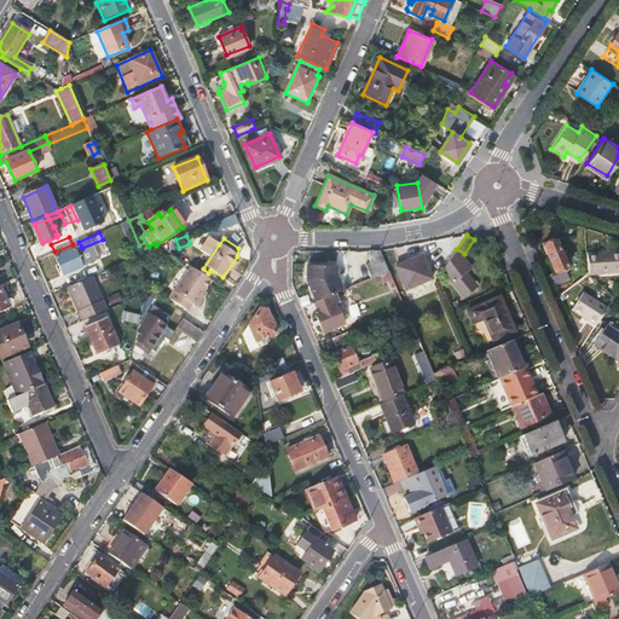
[(543,246),(555,272),(545,277),(550,288),(571,278),(566,268),(568,267),(563,255),(566,254),(560,239),(543,246)]
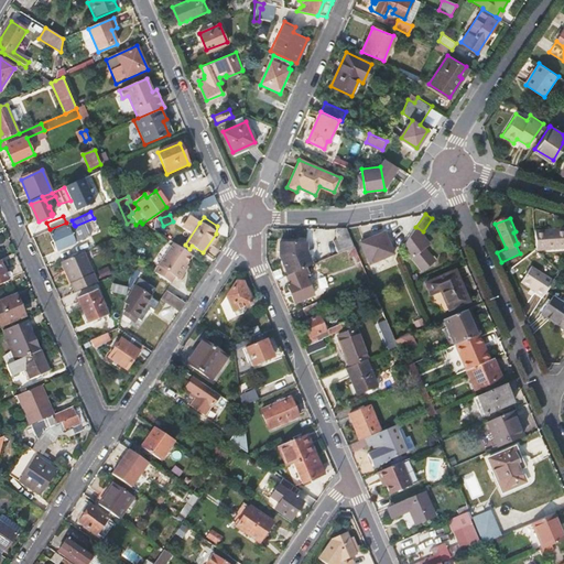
[(50,230),(58,250),(76,242),(75,240),(77,239),(75,234),(73,235),(68,226),(67,223),(66,223),(50,229),(50,230)]
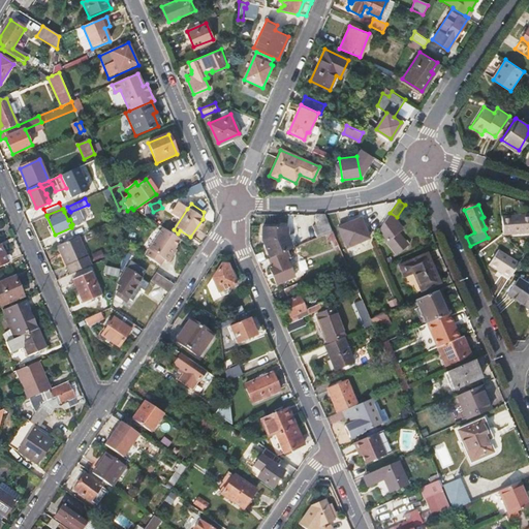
[(322,232),(332,229),(327,215),(317,218),(322,232)]
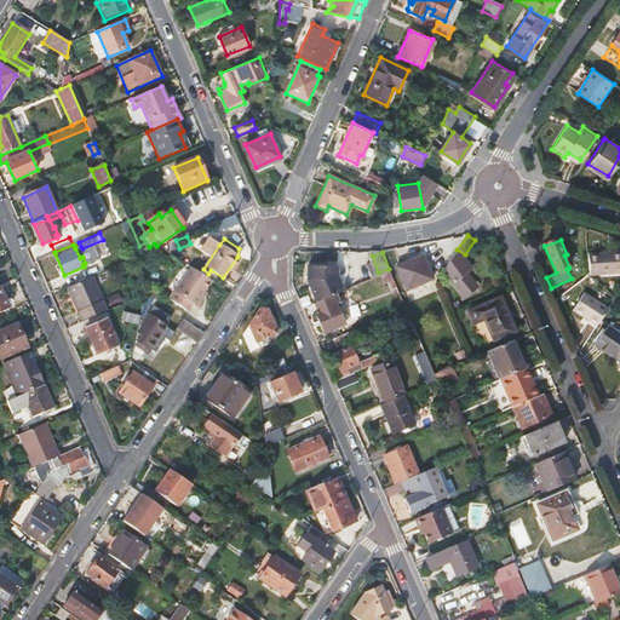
[(586,253),(587,275),(619,273),(619,252),(586,253)]
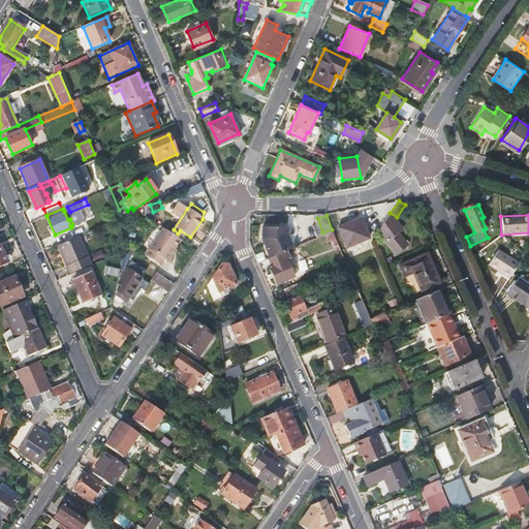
[(378,231),(396,255),(408,246),(399,232),(402,229),(389,216),(378,231)]
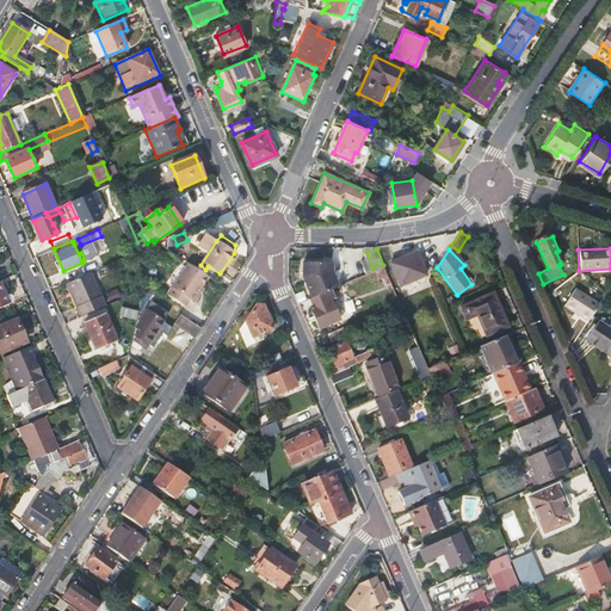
[(417,253),(392,264),(401,288),(427,277),(417,253)]
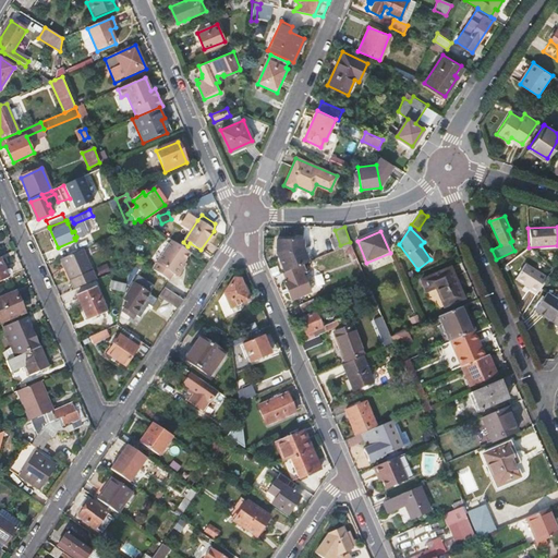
[(276,240),(276,253),(284,273),(303,265),(308,262),(303,250),(304,239),(276,240)]
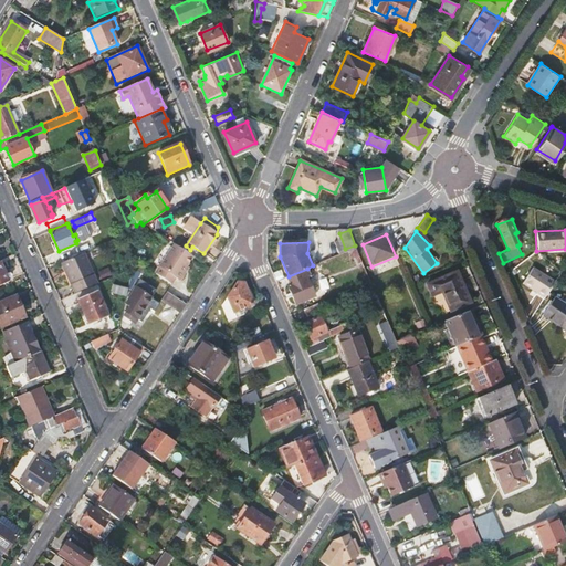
[(174,244),(155,273),(171,284),(175,280),(182,279),(182,271),(192,257),(174,244)]
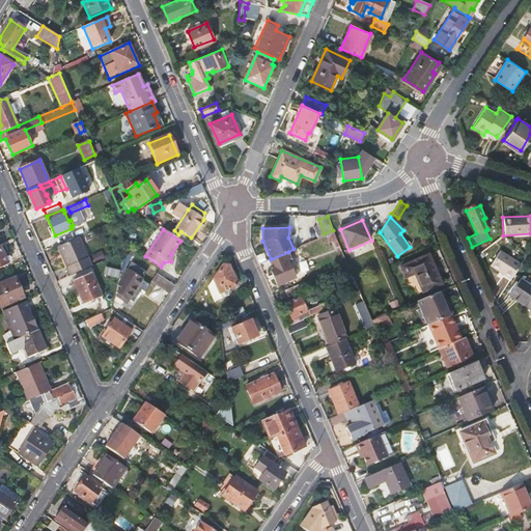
[(57,247),(71,276),(90,267),(78,238),(57,247)]
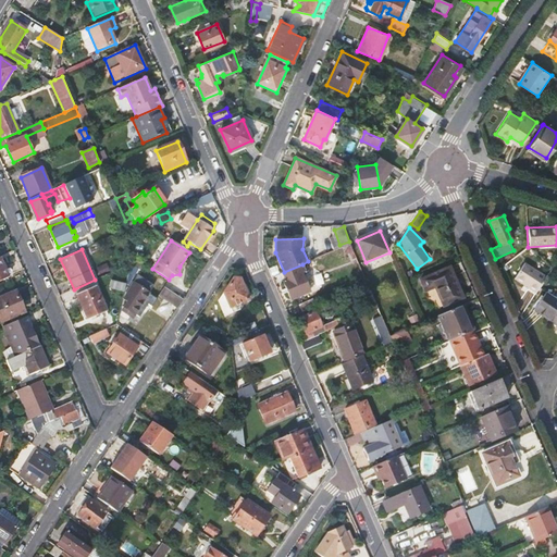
[(131,264),(130,271),(137,276),(140,271),(131,264)]
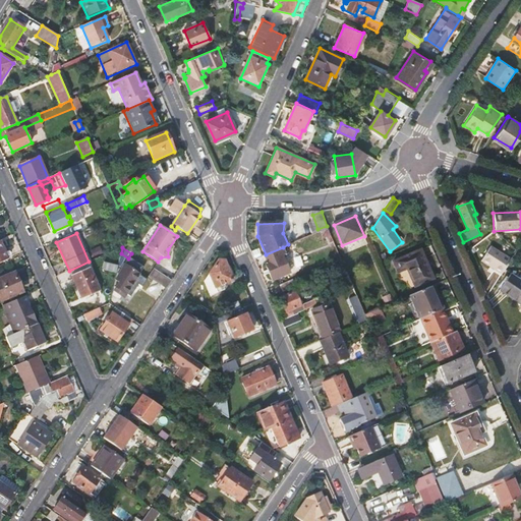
[(266,263),(273,281),(291,273),(283,255),(285,253),(283,247),(266,254),(265,254),(268,262),(266,263)]
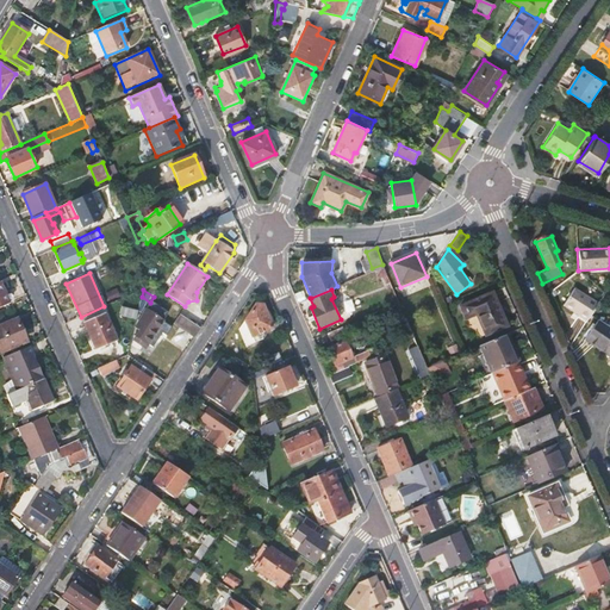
[(574,291),(564,306),(587,322),(591,316),(598,305),(574,291)]
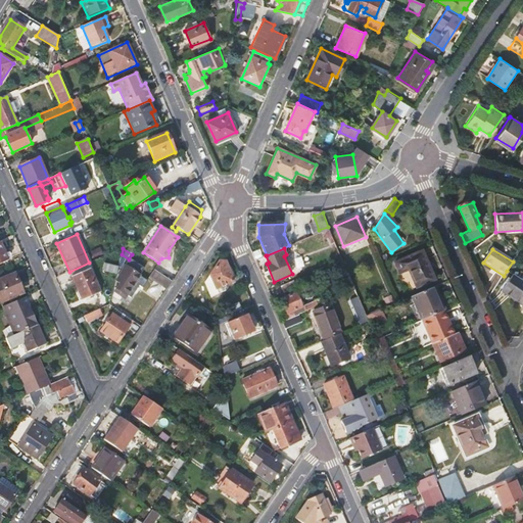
[(422,251),(394,264),(398,274),(408,270),(416,287),(434,279),(422,251)]
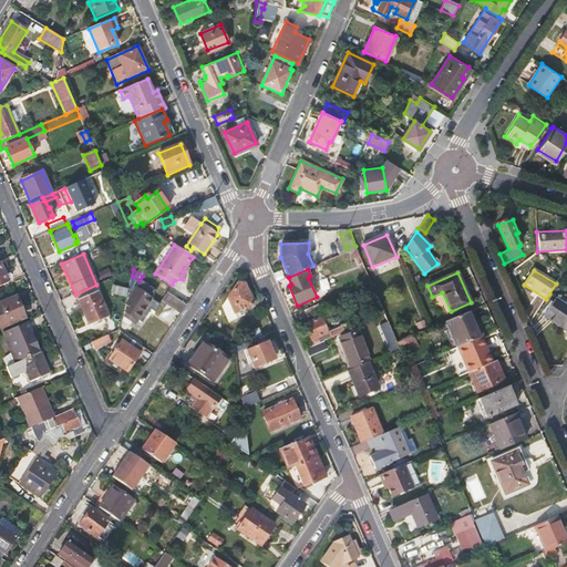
[(113,285),(112,291),(126,296),(129,288),(113,285)]
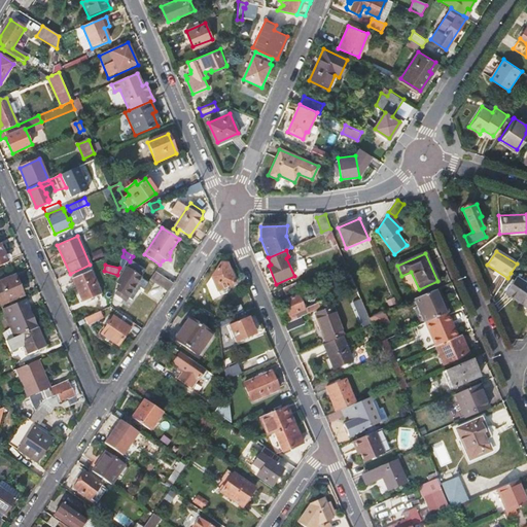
[(236,284),(227,265),(219,265),(206,285),(213,301),(227,294),(224,289),(236,284)]
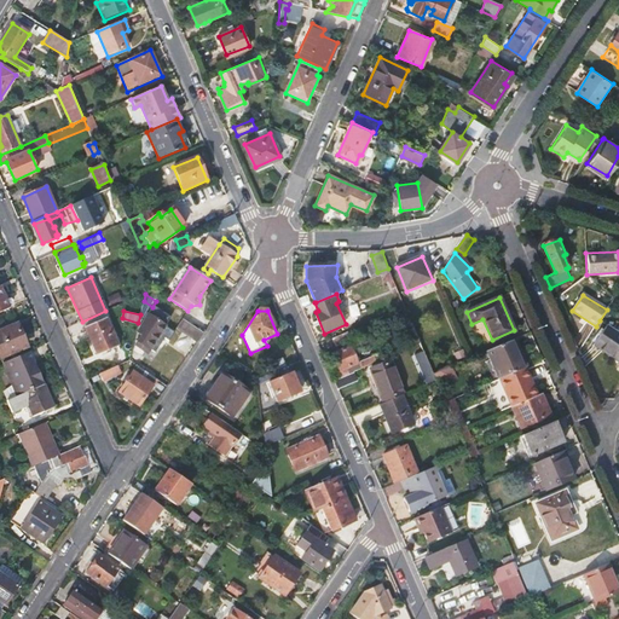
[(165,325),(148,313),(142,322),(142,320),(140,322),(142,323),(138,330),(143,334),(138,340),(142,342),(140,345),(148,350),(149,347),(150,348),(162,333),(161,331),(165,325)]
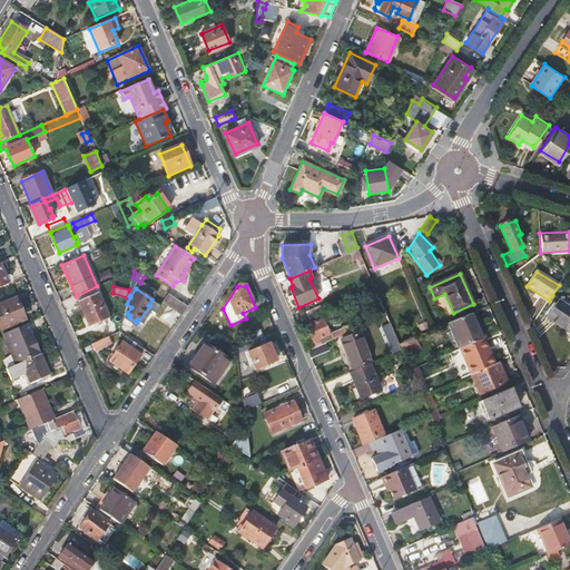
[(109,317),(98,294),(79,302),(89,326),(109,317)]
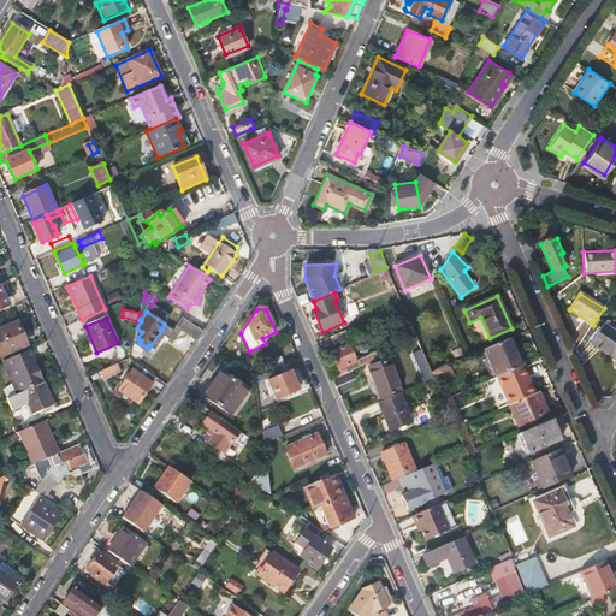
[(179,326),(197,338),(202,331),(184,318),(179,326)]
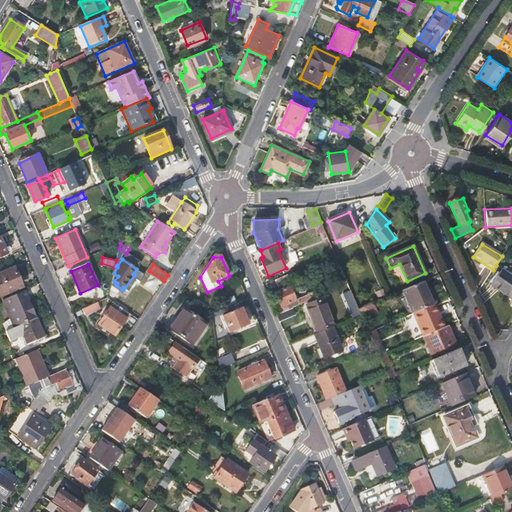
[(14,268),(0,274),(0,294),(22,286),(14,268)]
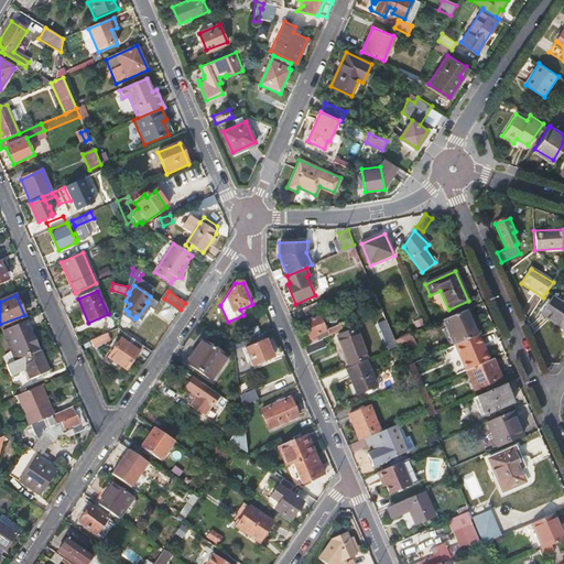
[(541,316),(563,331),(563,303),(554,296),(541,316)]
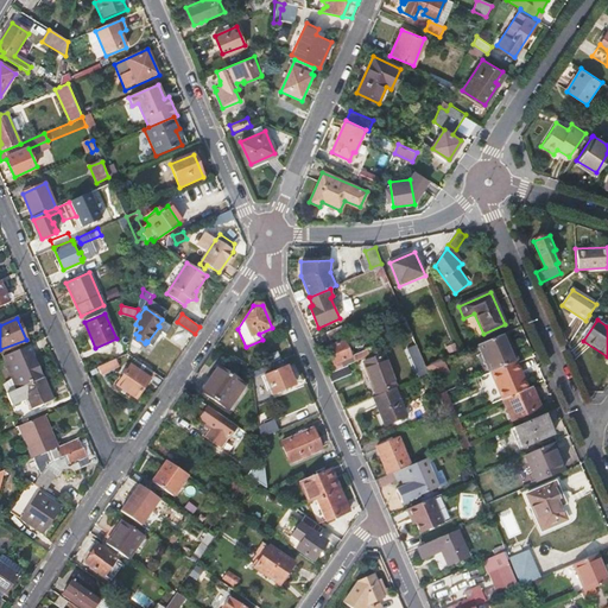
[(512,344),(506,333),(477,344),(489,373),(491,373),(514,362),(507,346),(512,344)]
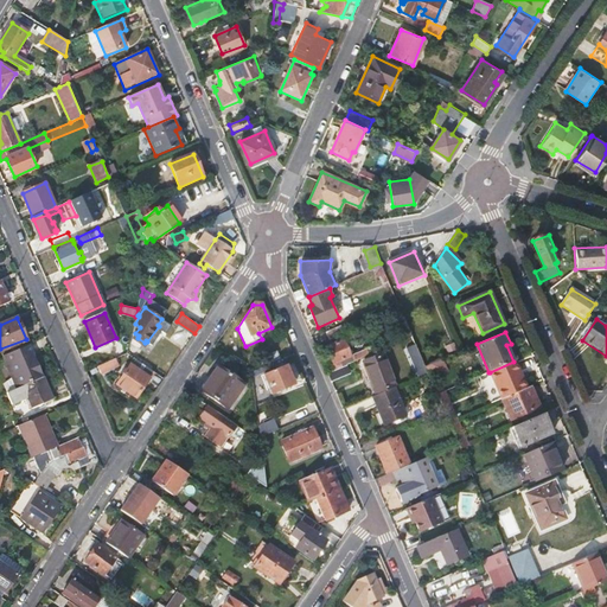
[(325,346),(333,364),(339,362),(342,366),(374,352),(371,347),(351,356),(343,338),(325,346)]
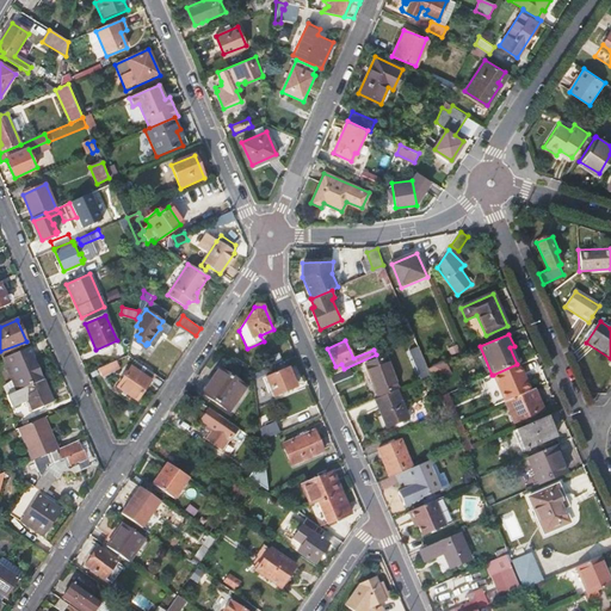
[(408,349),(421,377),(430,374),(429,369),(418,345),(408,349)]
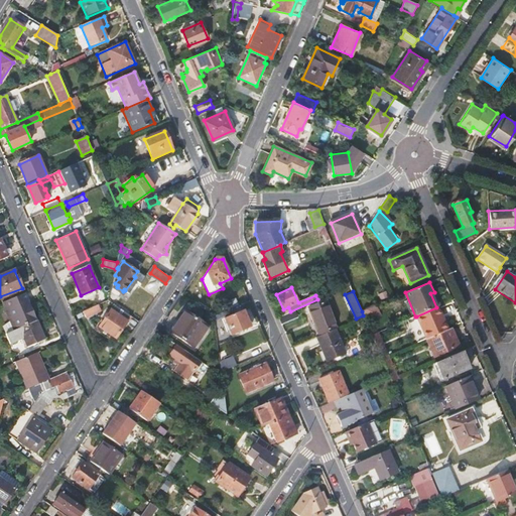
[(2,301),(5,309),(11,321),(14,319),(18,328),(36,320),(24,292),(2,301)]
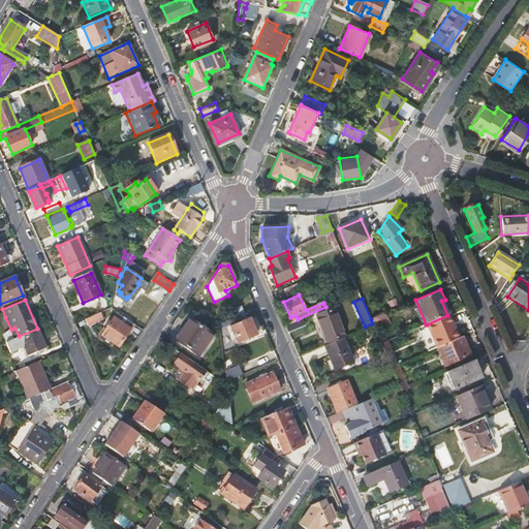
[(230,318),(244,312),(242,305),(227,311),(230,318)]
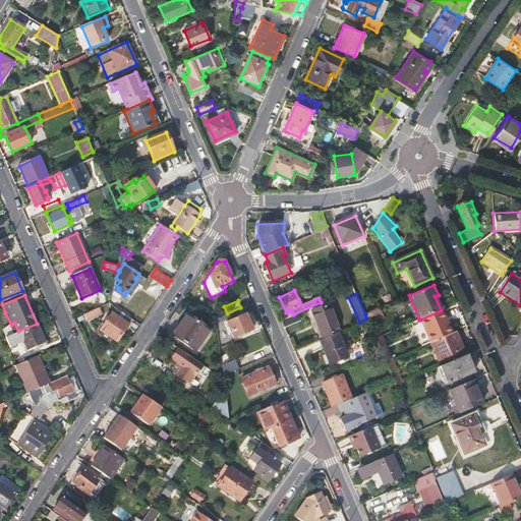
[(312,311),(324,337),(333,333),(333,334),(338,332),(340,331),(329,304),(312,311)]
